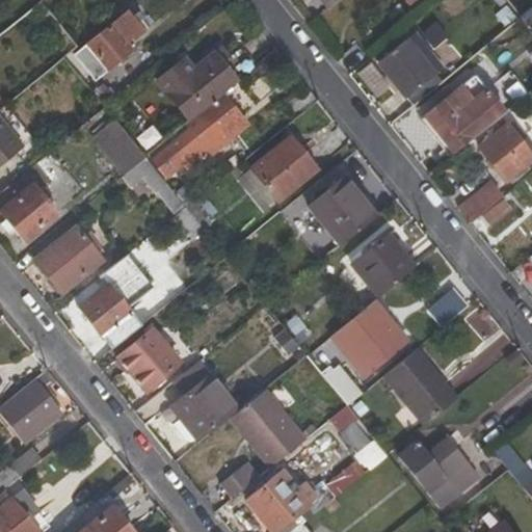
[(319,0),(327,9),(339,0),(319,0)]
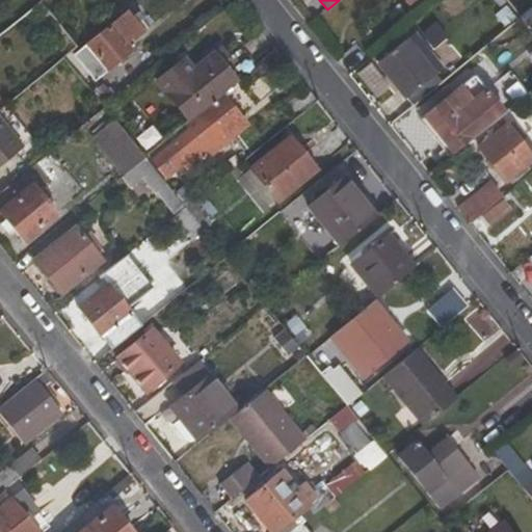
[(128,44),(142,31),(127,12),(84,47),(107,75),(134,53),(128,44)]
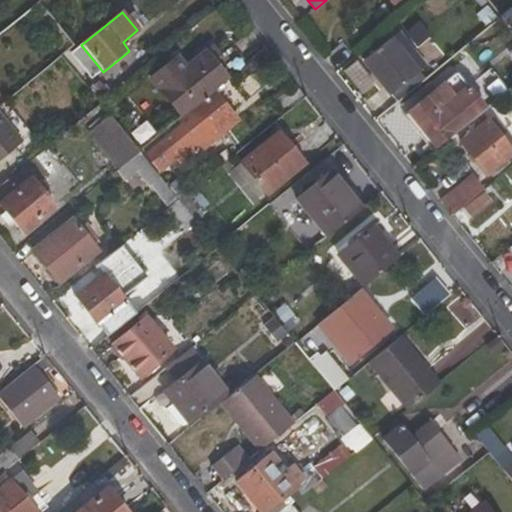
[(362,62),(395,102),(424,79),(419,74),(442,55),(429,39),(413,52),(407,57),(397,46),(391,38),(362,62)]
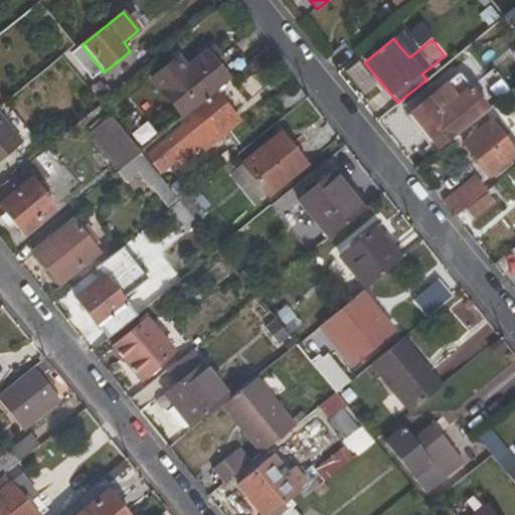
[(415,52),(405,40),(399,46),(409,57),(415,52)]
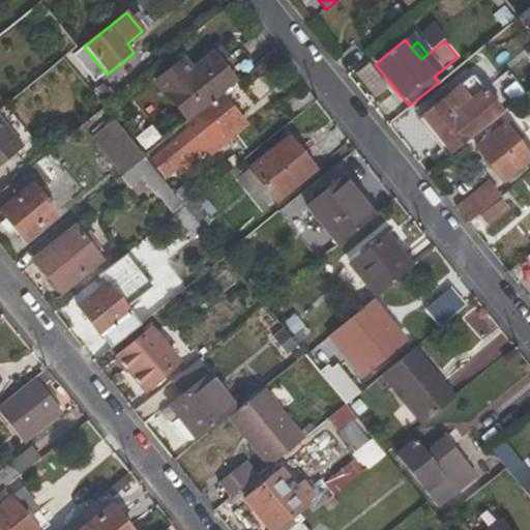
[(183,59),(155,84),(187,121),(219,95),(253,67),(238,48),(222,61),(214,52),(192,70),(183,59)]
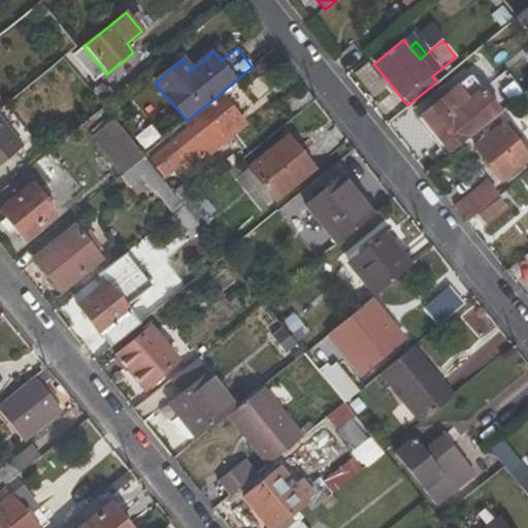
[(112,100),(103,89),(93,96),(103,107),(105,105),(112,100)]
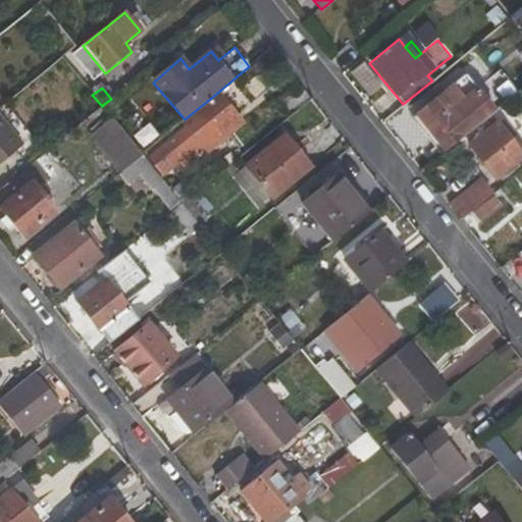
[(441,149),(461,134),(463,137),(493,111),(475,90),(446,114),(433,101),(415,115),(425,131),(421,133),(428,141),(432,138),(441,149)]
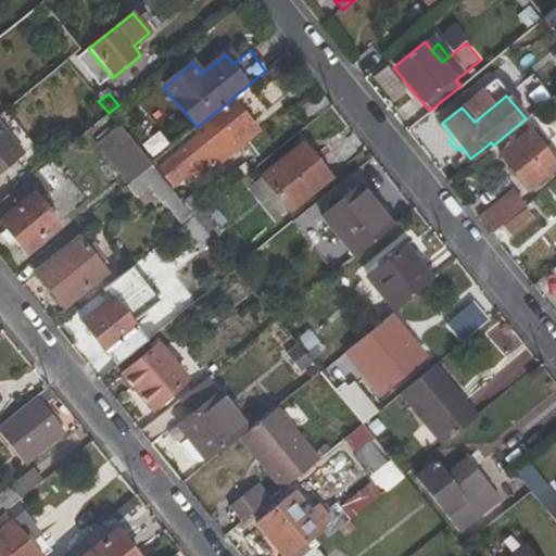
[(191,131),(194,135),(153,168),(171,190),(191,175),(199,181),(237,151),(230,143),(251,126),(230,100),(197,127),(191,131)]
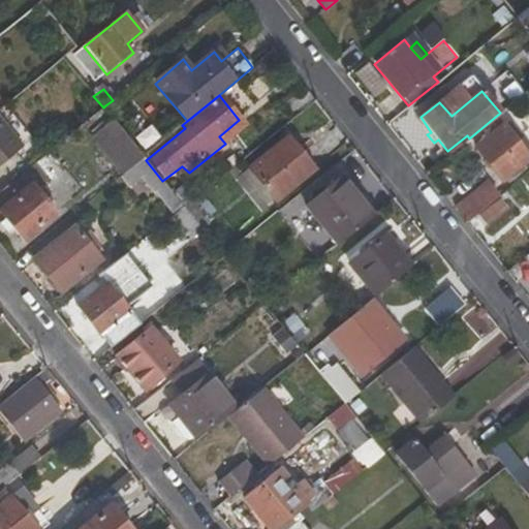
[(114,117),(121,111),(113,100),(105,105),(114,117)]
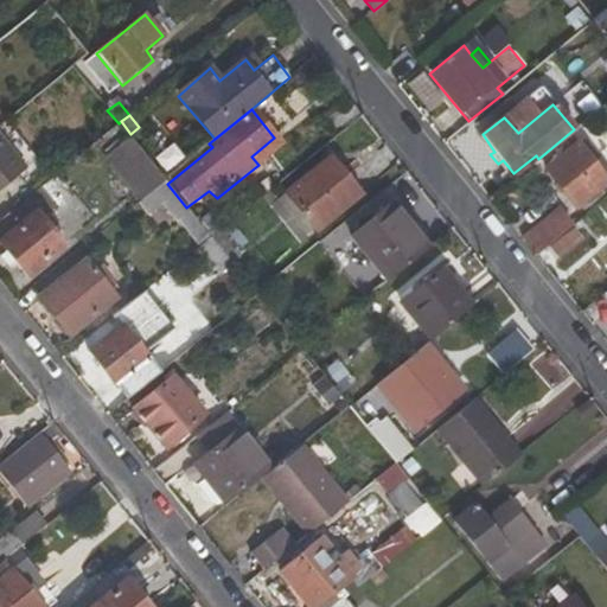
[(300,139),(308,148),(323,138),(314,128),(300,139)]
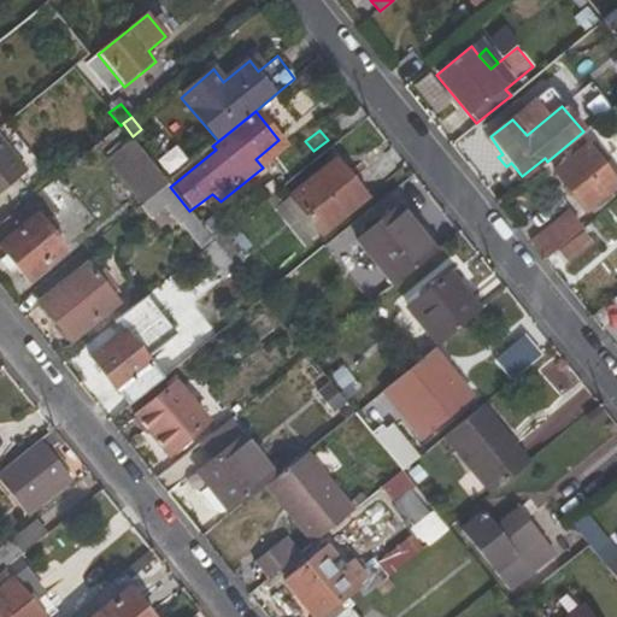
[(130,139),(106,158),(142,203),(166,182),(130,139)]
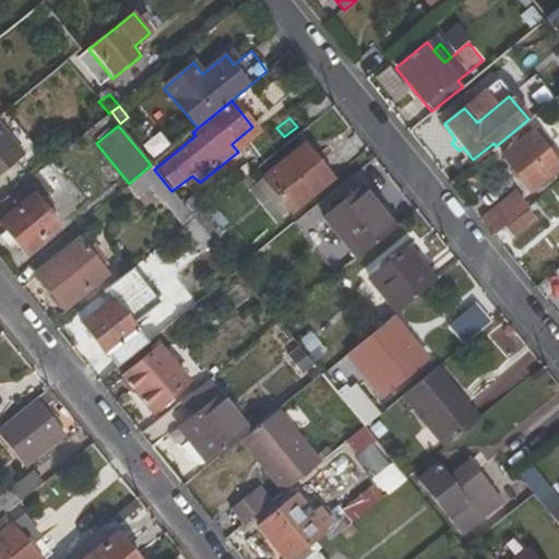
[(238,152),(260,135),(252,127),(232,144),(238,152)]
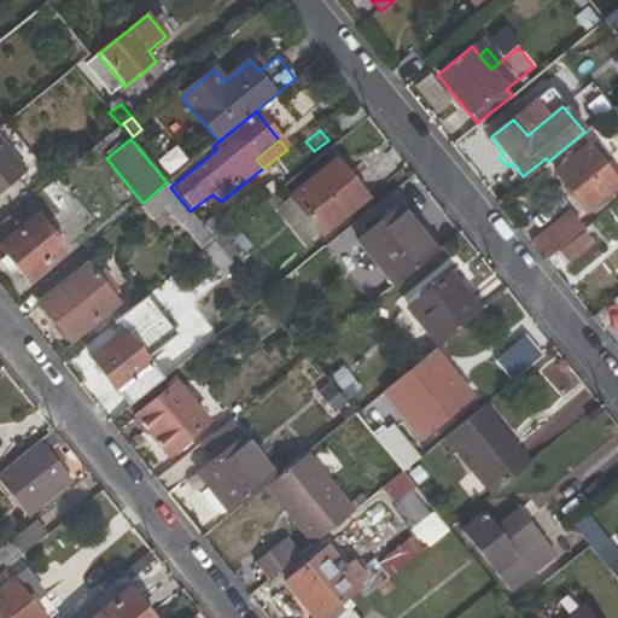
[(0,191),(24,172),(0,141),(0,191)]
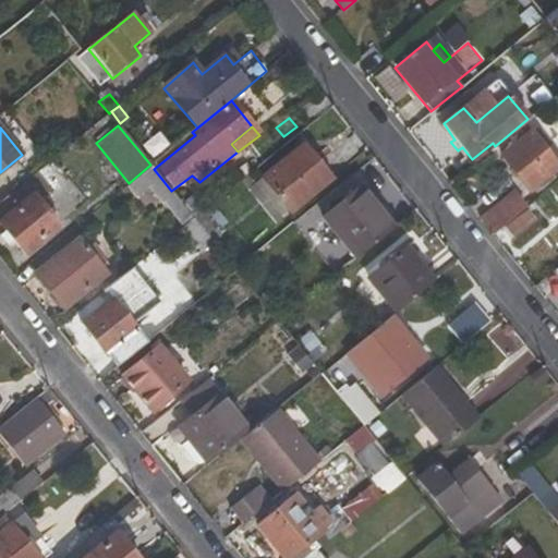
[(499,155),(529,191),(557,167),(529,132),(499,155)]
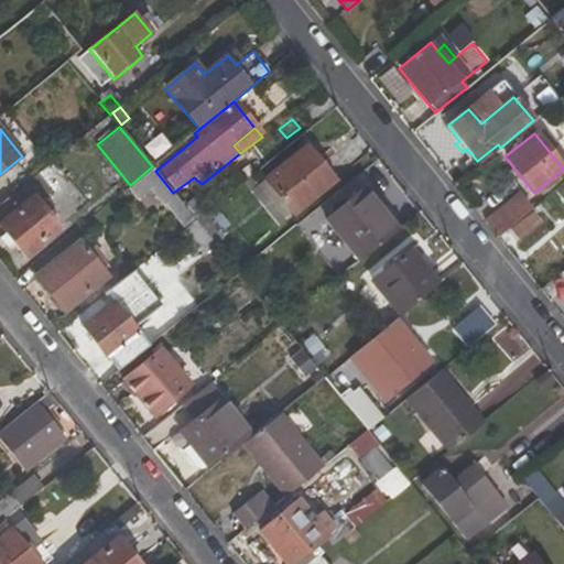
[(267,180),(294,214),(334,182),(306,148),(267,180)]
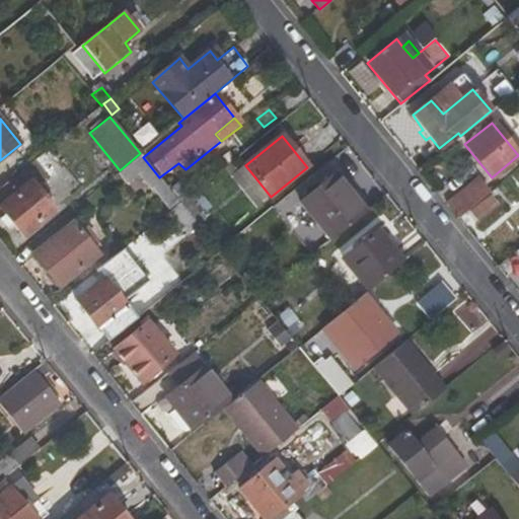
[(143,157),(140,153),(120,170),(116,173),(125,184),(130,180),(139,194),(150,186),(168,209),(178,201),(169,189),(159,177),(143,157)]
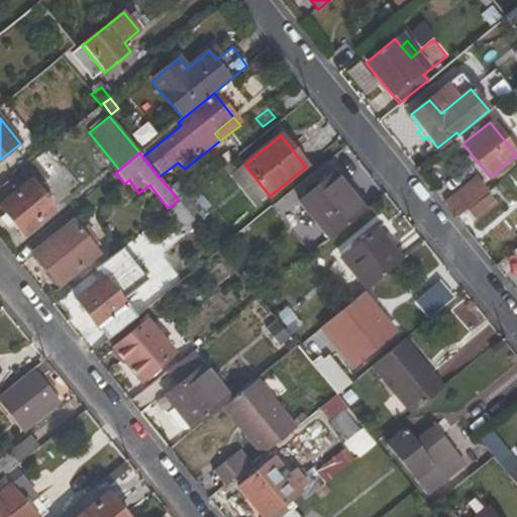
[(41,184),(36,188),(21,169),(0,186),(0,207),(5,213),(11,221),(24,237),(56,212),(43,197),(48,193),(41,184)]
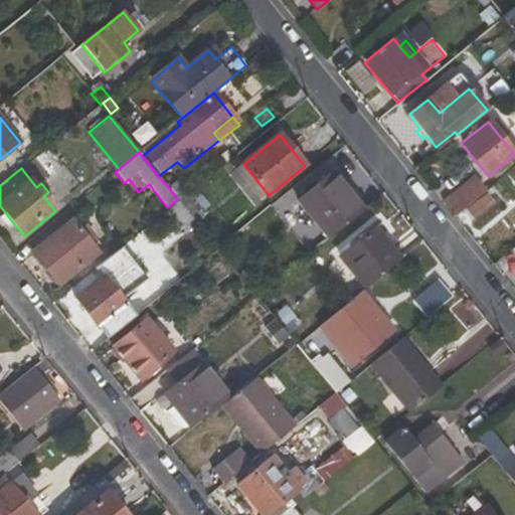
[(298,202),(328,238),(361,210),(332,174),(298,202)]
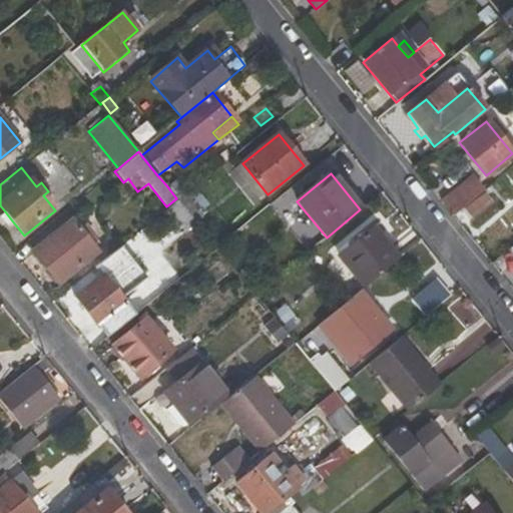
[(191,190),(180,176),(167,186),(179,199),(191,190)]
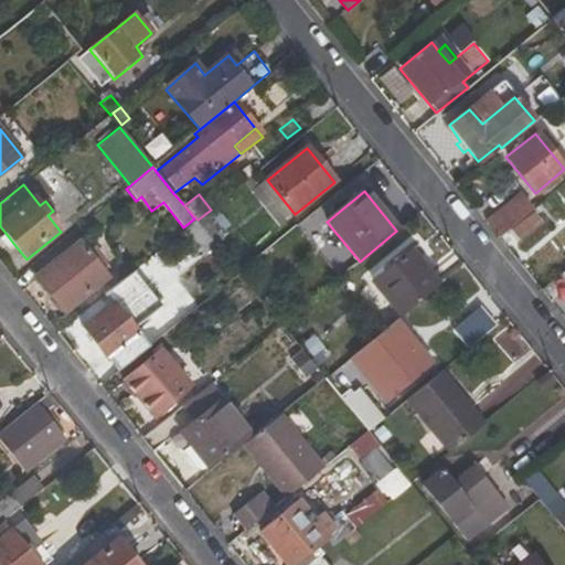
[(533,210),(521,195),(487,223),(498,237),(510,228),(531,211),(533,210)]
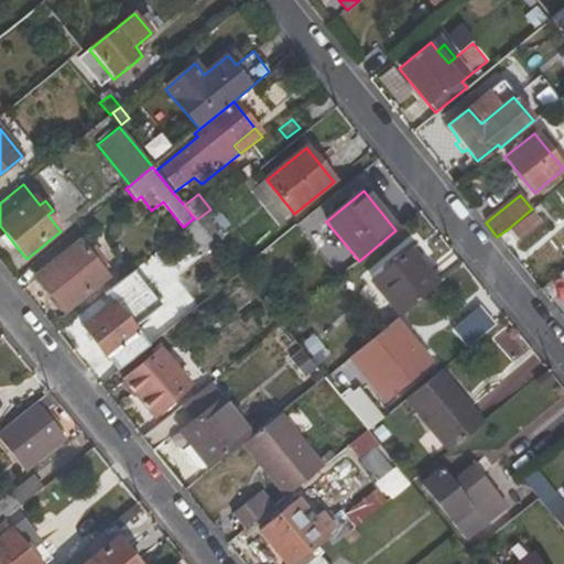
[(519,241),(542,223),(530,210),(509,228),(519,241)]
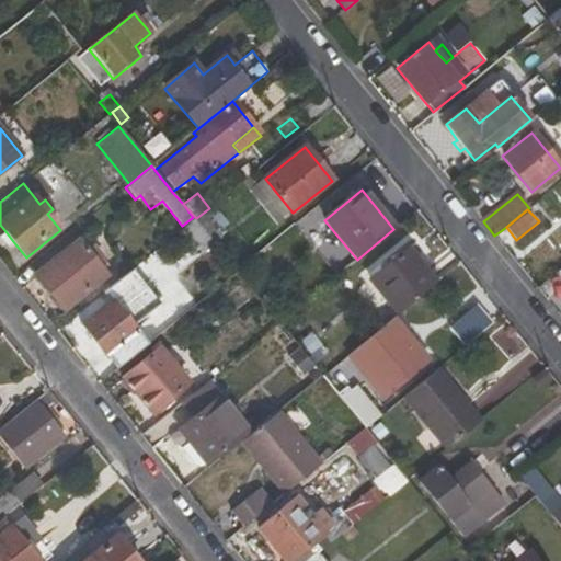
[(214,243),(196,218),(183,229),(202,252),(214,243)]
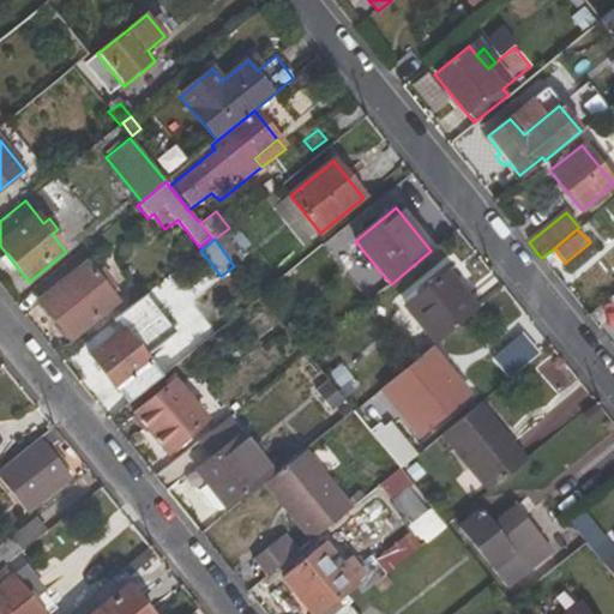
[(0,258),(0,262),(6,269),(13,263),(6,253),(0,258)]
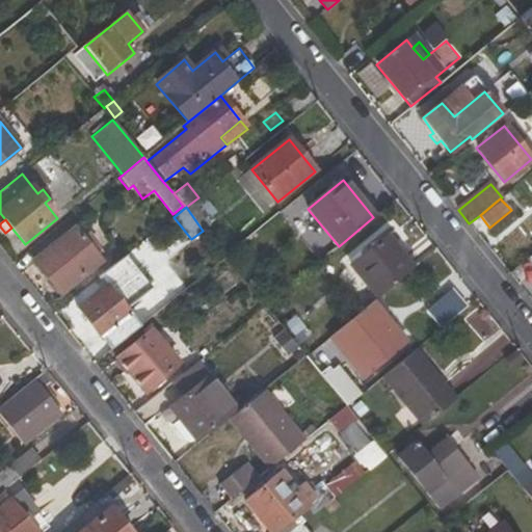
[(34,262),(60,293),(99,261),(74,230),(34,262)]
